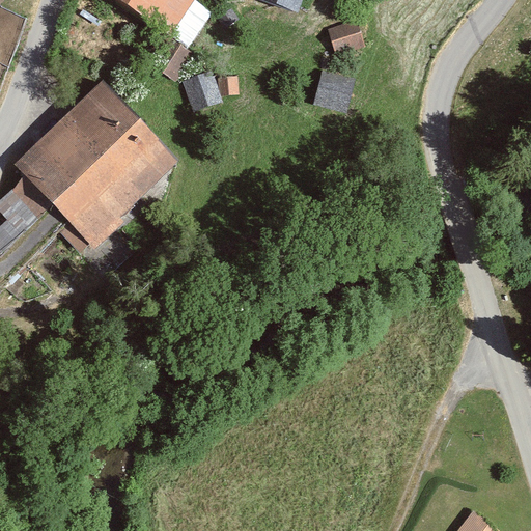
[(191,0),(116,0),(169,34),(191,0)]
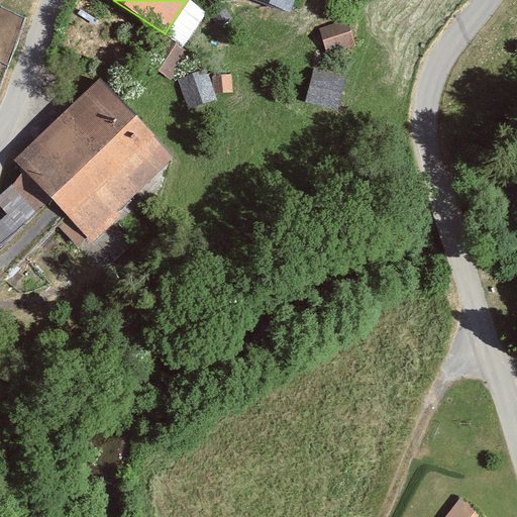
[(263,0),(289,10),(292,0),(263,0)]
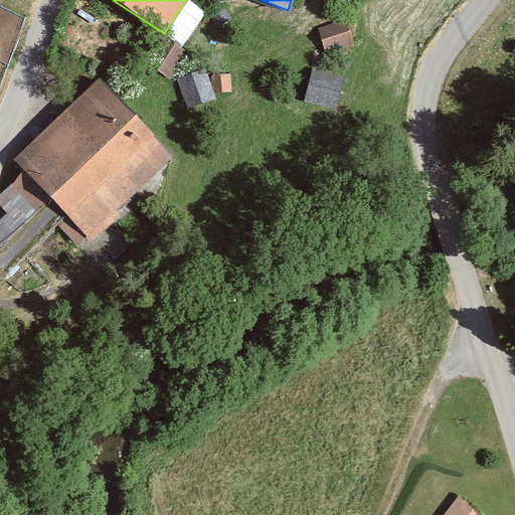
[(328,49),(354,38),(345,15),(318,26),(328,49)]
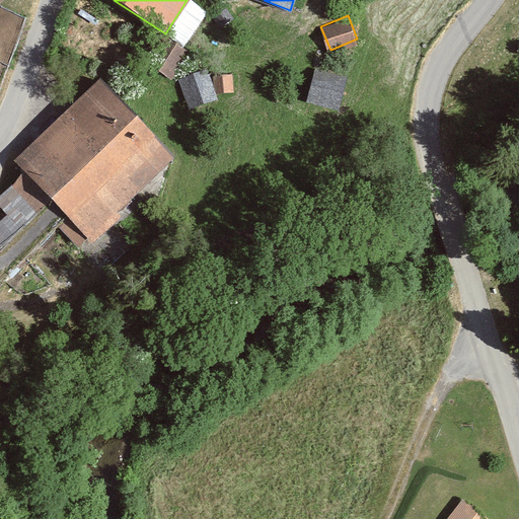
[(168,39),(158,69),(175,75),(186,45),(168,39)]
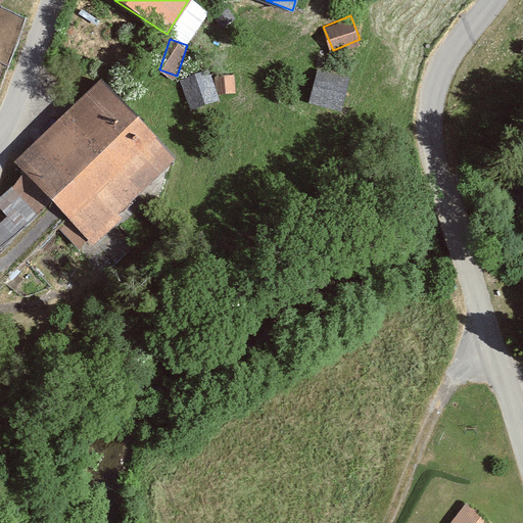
[(315,67),(312,102),(344,105),(347,70),(315,67)]
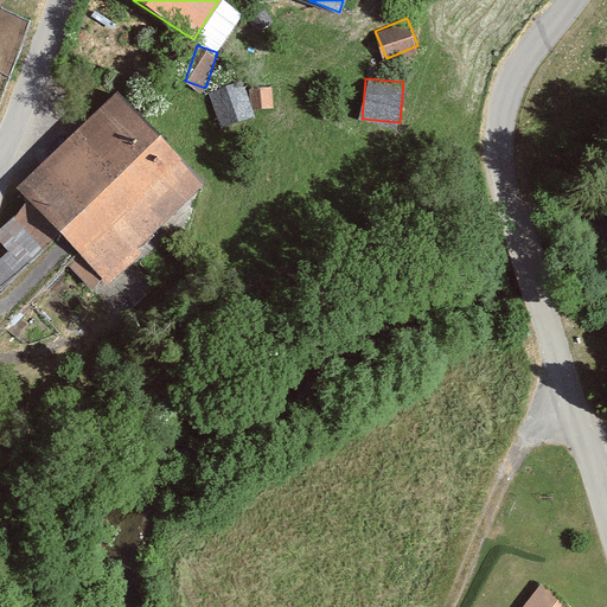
[(218,85),(221,115),(275,112),(274,82),(218,85)]
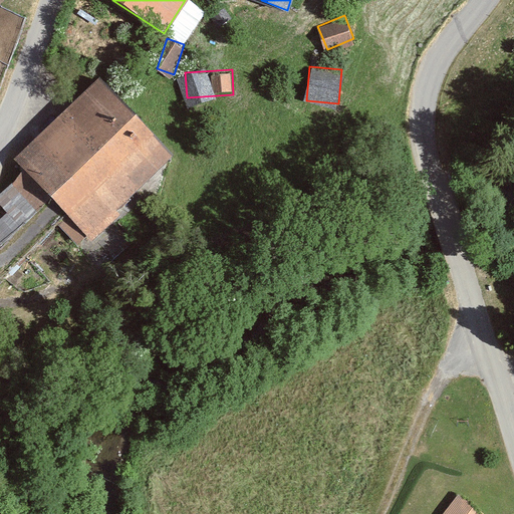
[(116,210),(174,155),(99,77),(14,159),(92,240),(119,214),(116,210)]
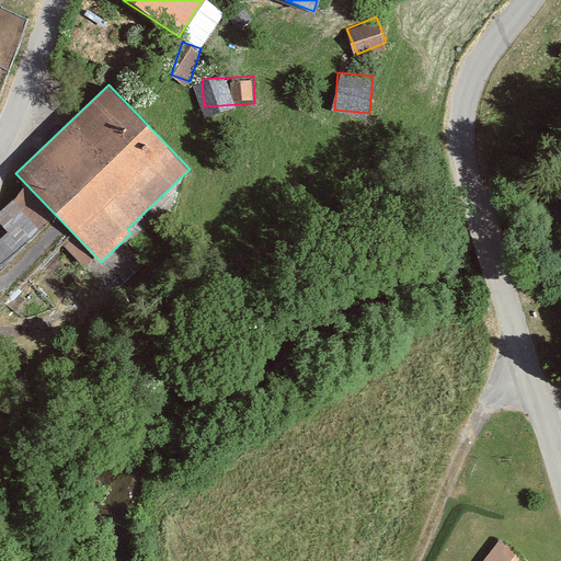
[(519,560),(499,545),(487,560),(519,560)]
